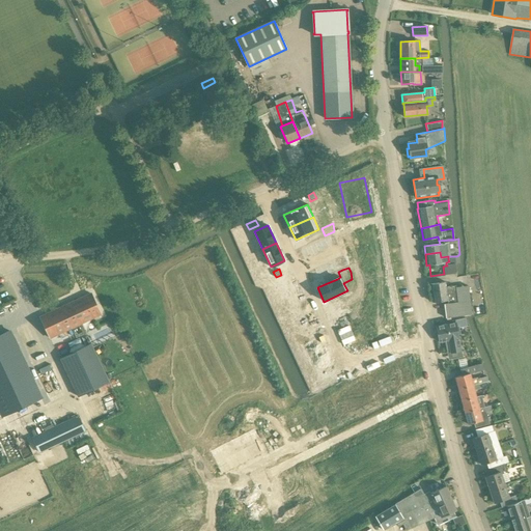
[(281,275),(276,277),(278,283),(284,280),(281,275)]
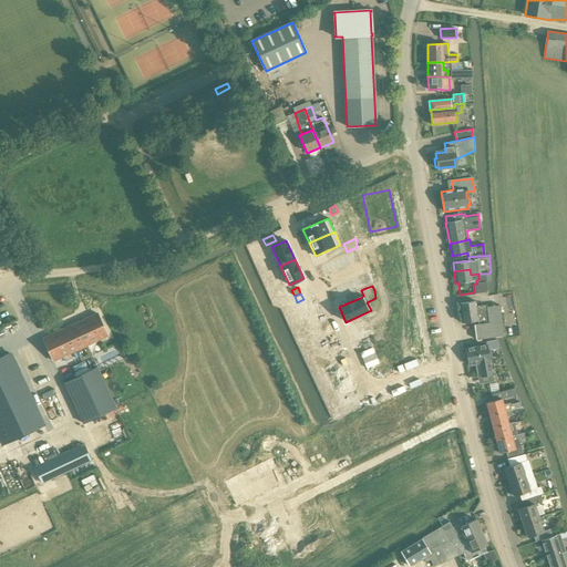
[(462,323),(477,321),(488,319),(486,307),(486,305),(476,306),(475,301),(460,303),(462,323)]
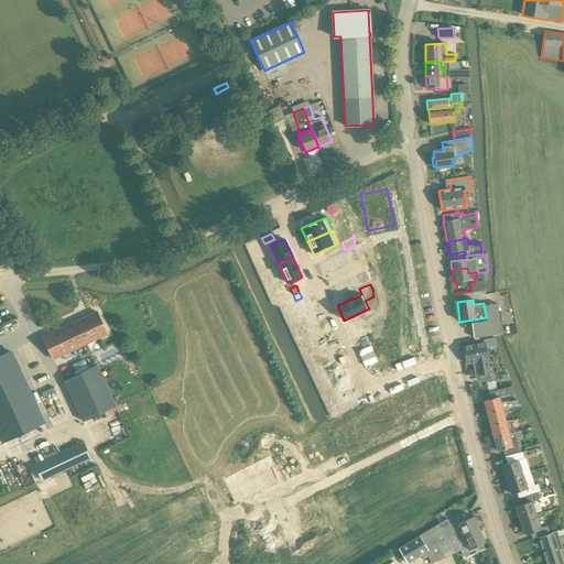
[(307,301),(294,306),(303,326),(321,318),(315,304),(310,306),(307,301)]
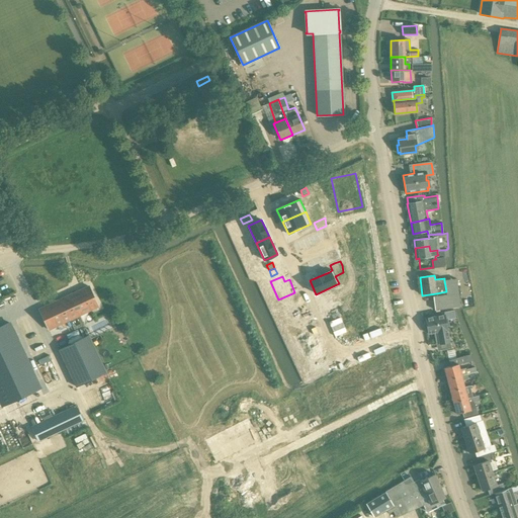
[(446,291),(436,293),(436,295),(433,296),(435,310),(460,307),(456,279),(444,280),(446,291)]
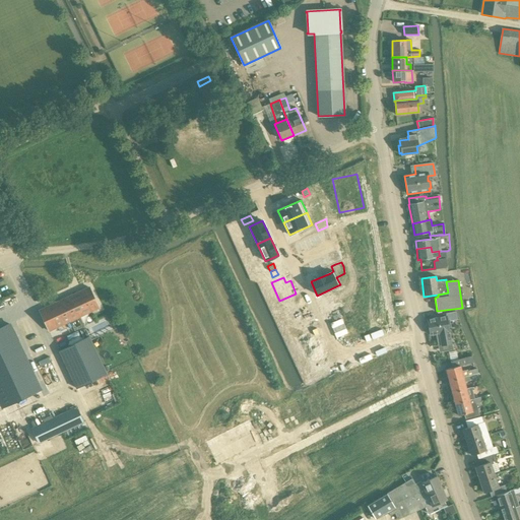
[(88,287),(39,310),(49,331),(70,321),(74,331),(84,326),(80,317),(99,308),(88,287)]
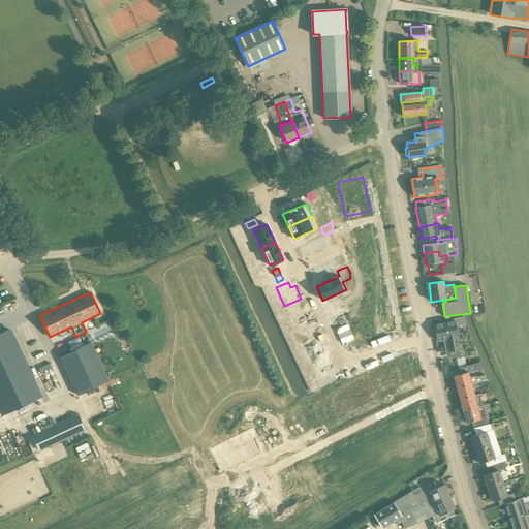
[(301,299),(284,306),(292,324),(305,318),(303,314),(307,312),(301,299)]
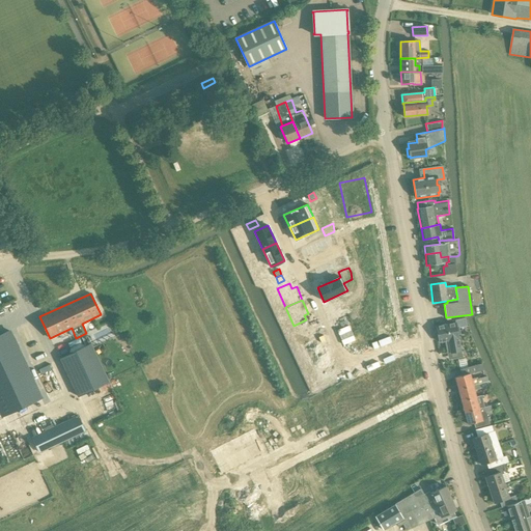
[(337,314),(331,316),(334,323),(339,319),(337,314)]
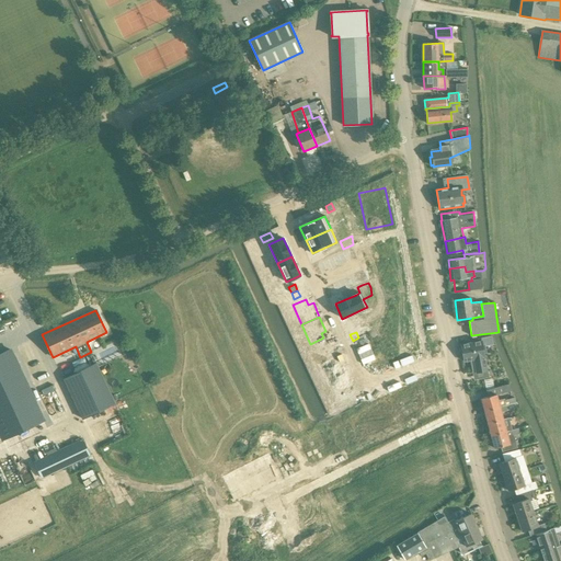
[(367,335),(353,342),(364,365),(378,358),(367,335)]
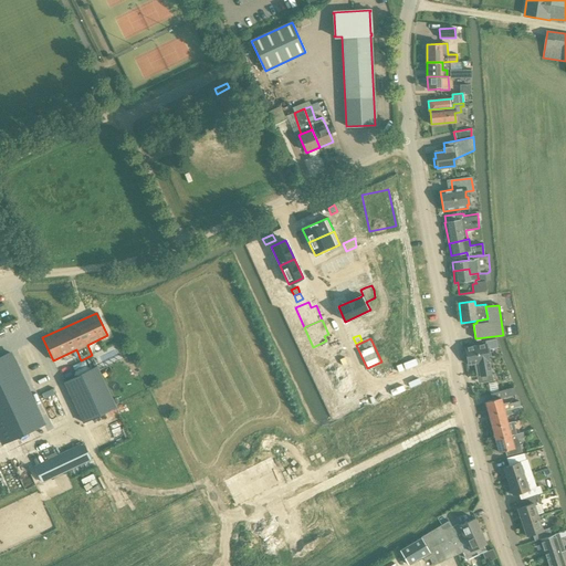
[(468,364),(478,363),(481,375),(491,373),(489,362),(488,357),(491,356),(489,347),(485,347),(485,345),(465,348),(468,364)]
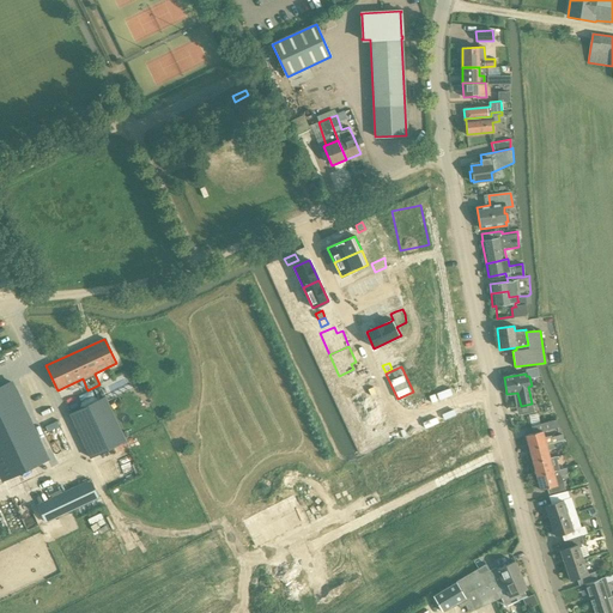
[(352,376),(341,381),(344,388),(356,383),(352,376)]
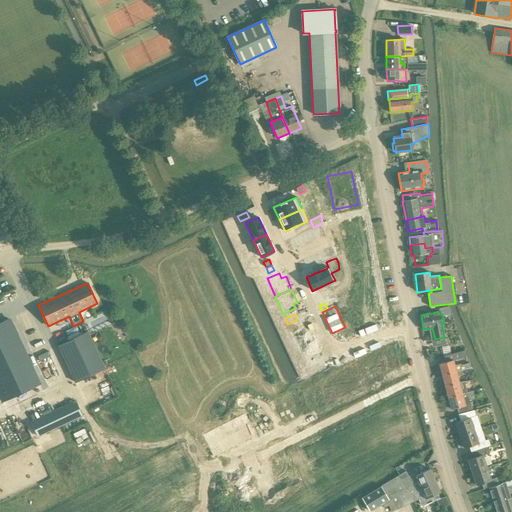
[(9,319),(0,323),(0,397),(3,404),(41,386),(9,319)]
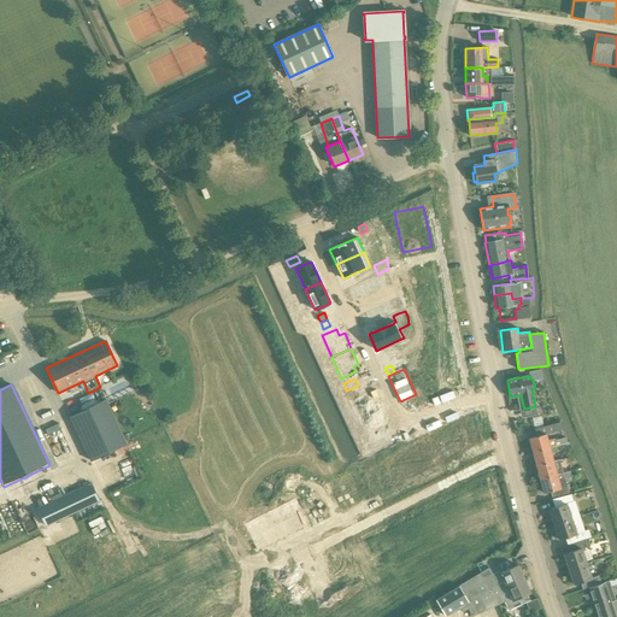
[(358,386),(346,391),(350,397),(360,392),(358,386)]
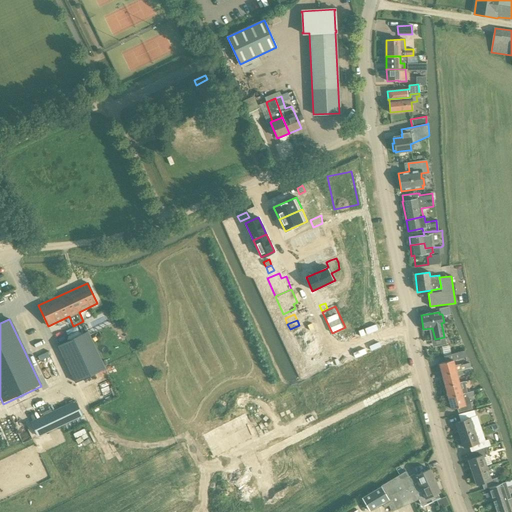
[(362,324),(357,327),(360,332),(365,330),(362,324)]
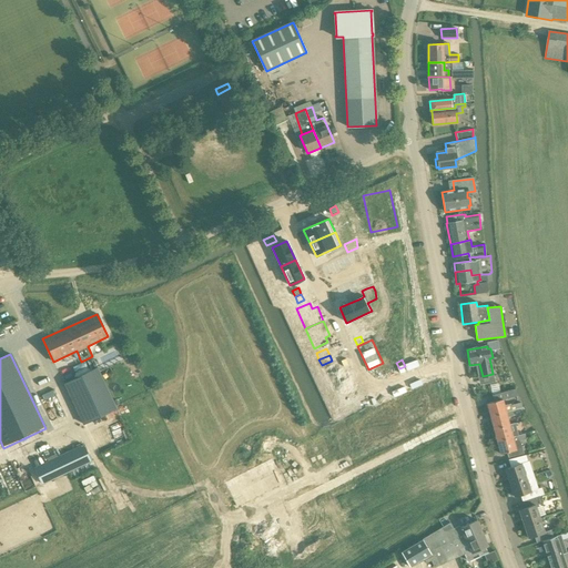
[(343,362),(327,368),(337,388),(352,381),(343,362)]
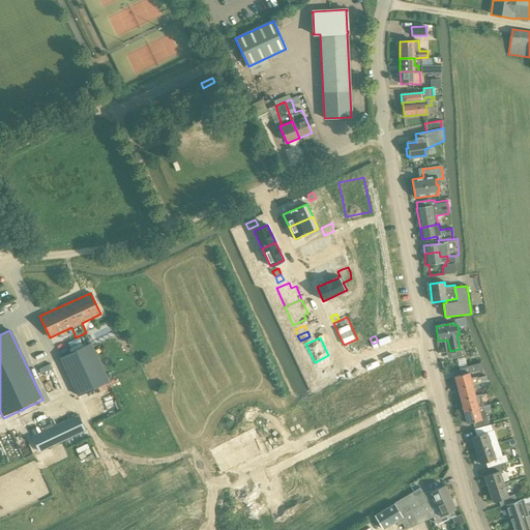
[(90,343),(59,357),(78,395),(109,381),(90,343)]
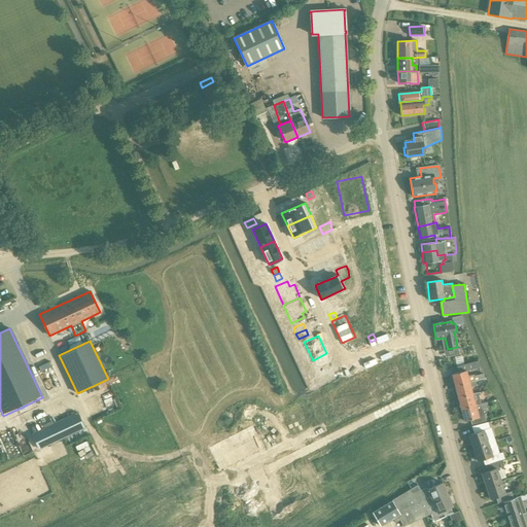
[(326,353),(313,360),(320,377),(334,371),(326,353)]
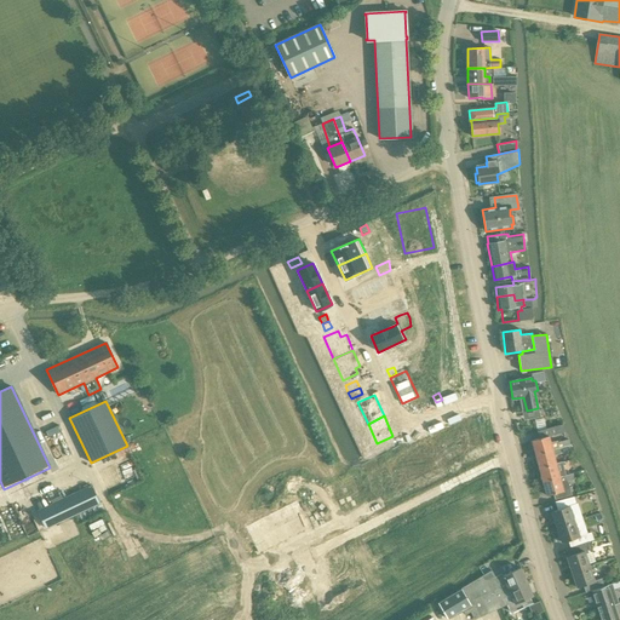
[(532,441),(535,454),(570,445),(568,440),(558,442),(557,441),(551,442),(549,436),(566,432),(562,424),(537,431),(539,438),(532,441)]
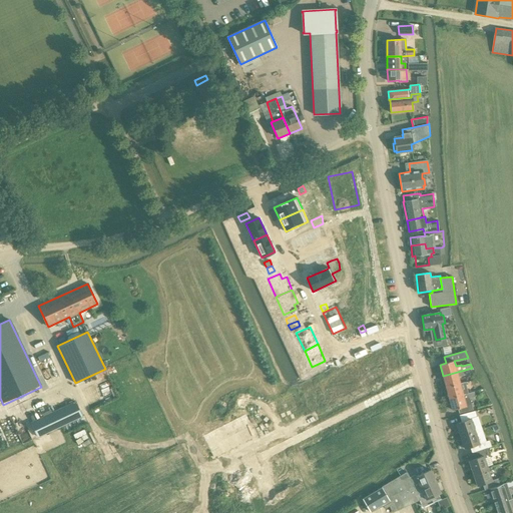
[(372,365),(363,369),(370,383),(371,383),(371,384),(385,378),(386,380),(396,375),(395,372),(397,371),(390,357),(382,361),(381,359),(371,363),(372,365)]
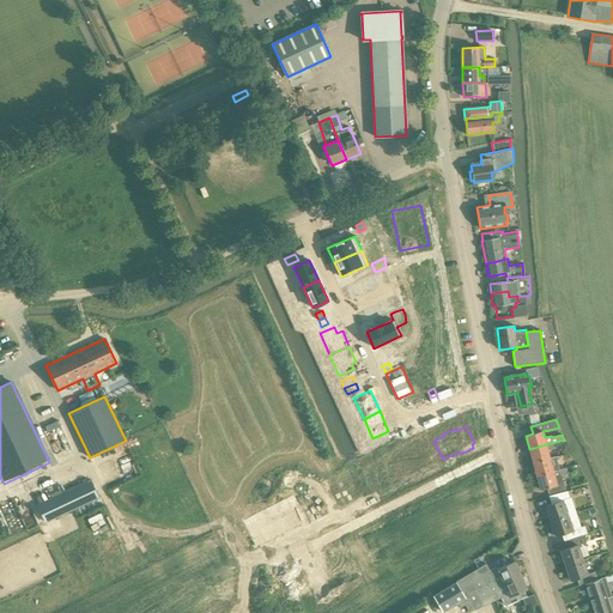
[(564,439),(529,449),(533,462),(550,459),(548,450),(566,445),(564,439)]
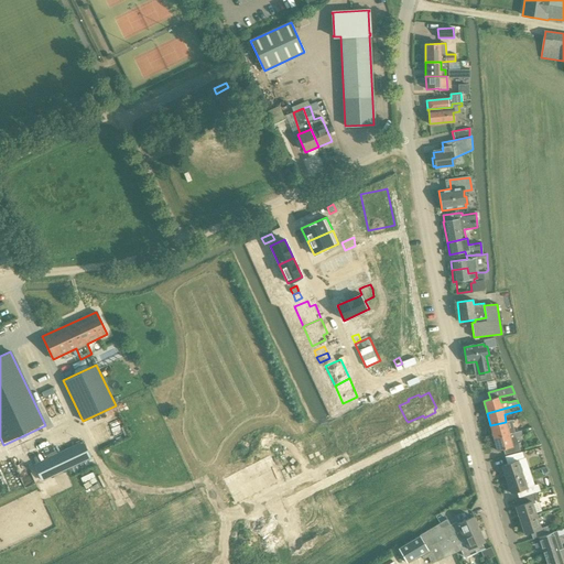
[(353,429),(349,431),(356,447),(369,442),(371,447),(379,444),(378,442),(375,435),(387,430),(380,413),(351,426),(353,429)]
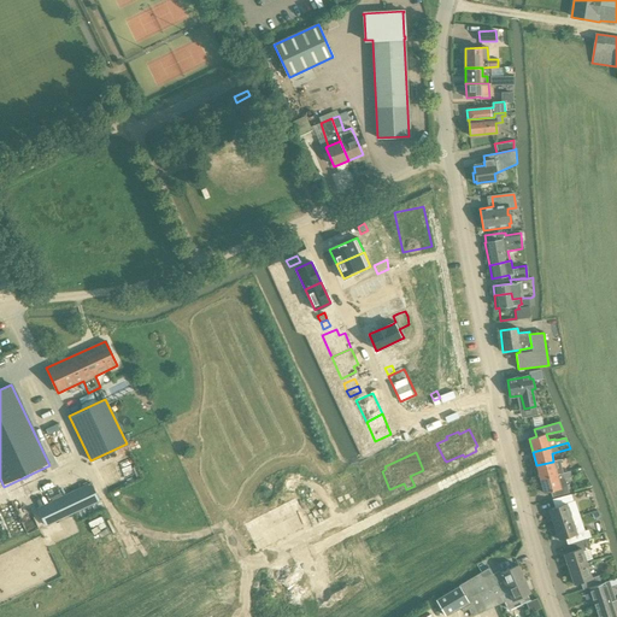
[(553,462),(536,465),(540,480),(570,471),(571,471),(569,465),(562,468),(556,469),(553,462)]
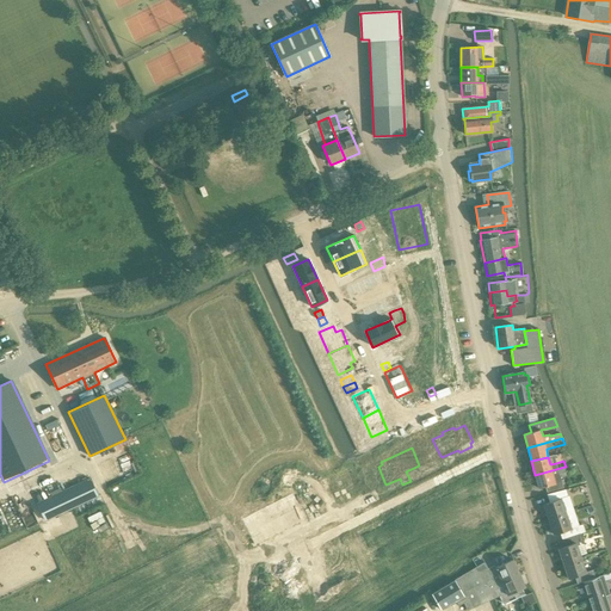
[(565,467),(535,475),(538,488),(545,487),(547,492),(563,488),(561,480),(559,474),(566,473),(565,467)]
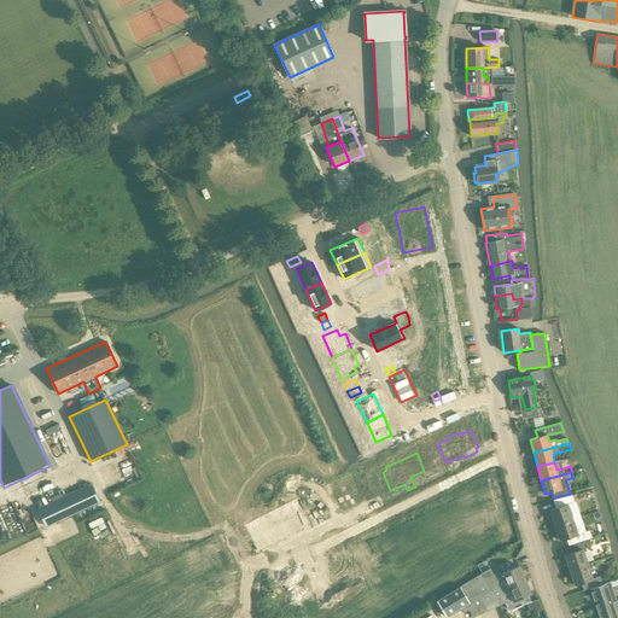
[(91,484),(38,508),(45,525),(99,501),(91,484)]
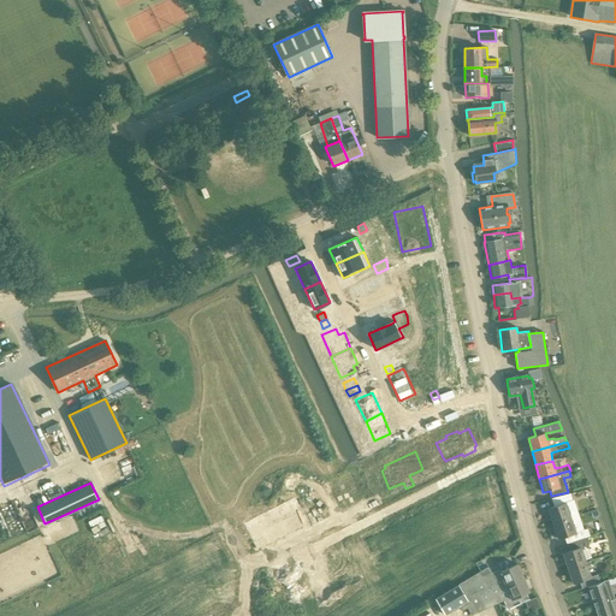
[(548,509),(552,523),(579,515),(574,499),(572,501),(570,493),(551,498),(554,507),(548,509)]
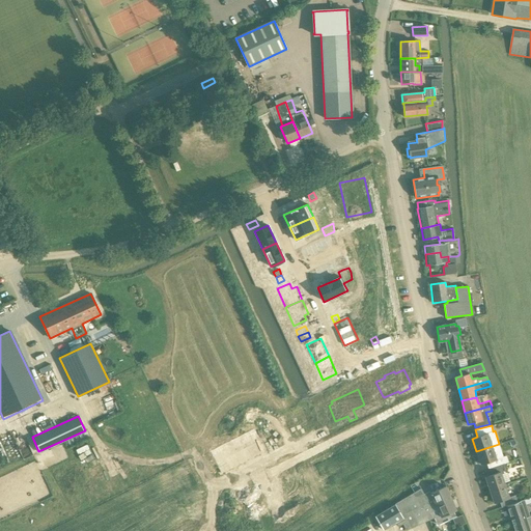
[(488,469),(504,464),(509,462),(507,454),(503,456),(499,444),(476,451),(480,465),(486,463),(488,469)]
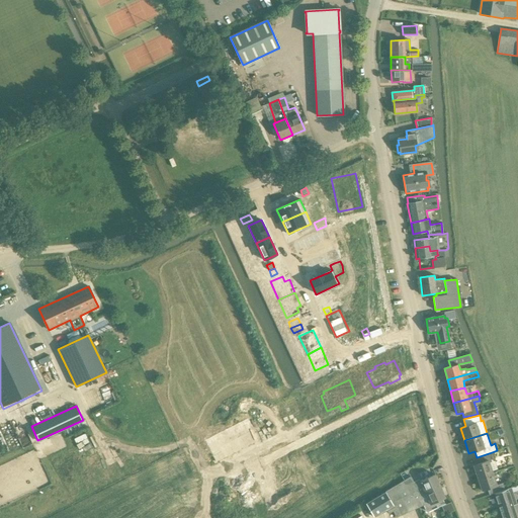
[(478,478),(493,472),(488,460),(494,458),(492,452),(477,457),(479,463),(472,465),(478,478)]
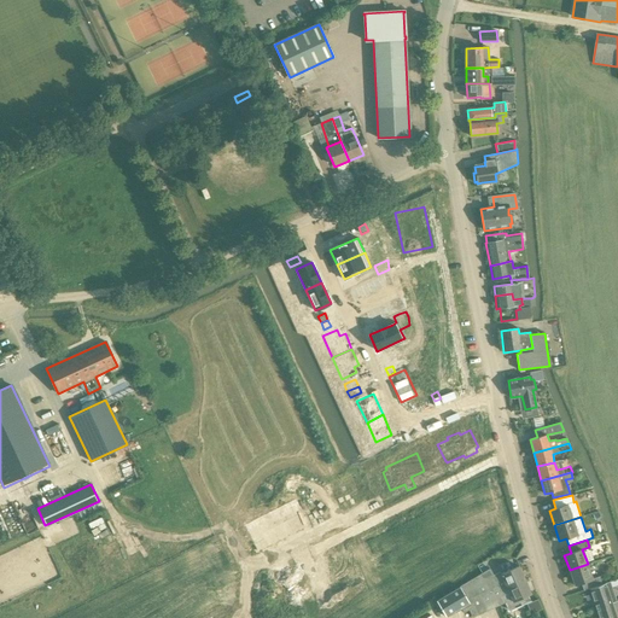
[(589,589),(602,584),(599,577),(593,578),(588,564),(570,570),(575,586),(581,583),(583,590),(589,589)]
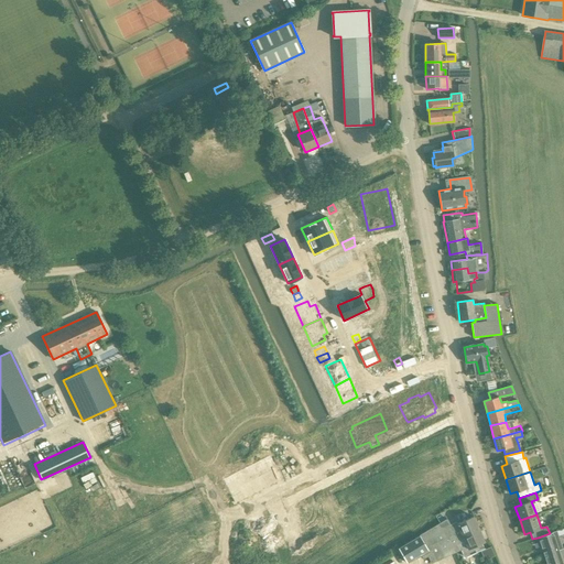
[(447,519),(445,520),(438,524),(441,531),(451,527),(456,539),(462,537),(479,529),(473,517),(457,523),(456,522),(449,524),(447,519)]
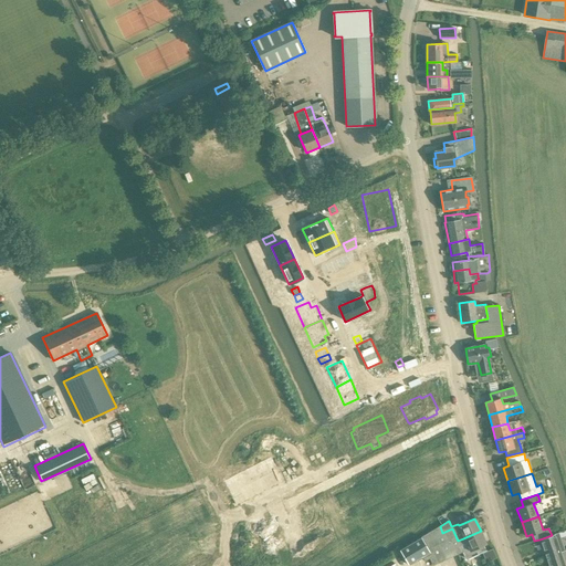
[(468,559),(469,559),(486,551),(483,545),(486,544),(481,531),(463,538),(458,541),(452,528),(442,533),(440,526),(420,537),(400,549),(408,564),(422,557),(425,561),(429,558),(432,565),(462,553),(464,557),(465,558),(467,559),(468,559)]
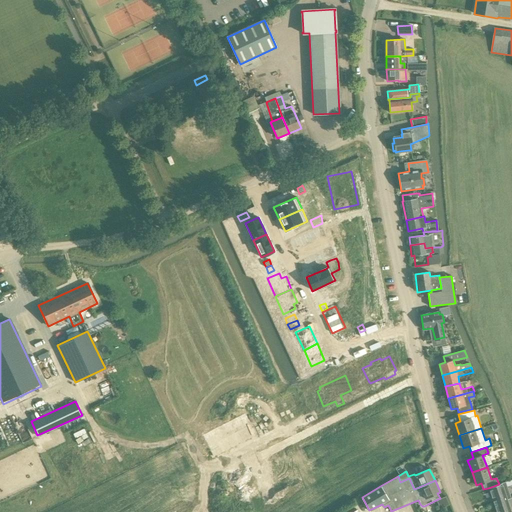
[(488,488),(493,501),(500,499),(501,501),(506,499),(511,497),(505,482),(502,483),(499,484),(488,488)]
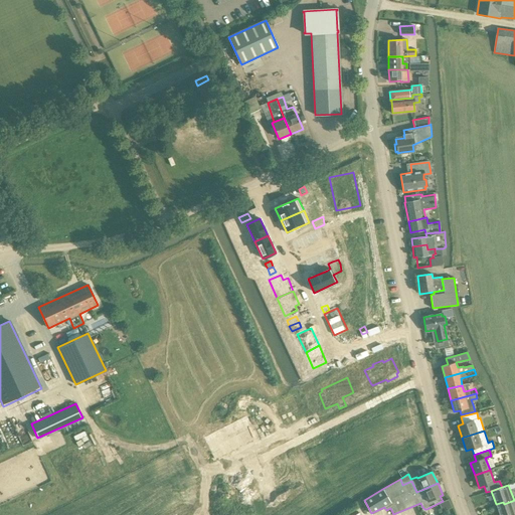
[(509,502),(504,504),(503,502),(496,504),(499,514),(514,514),(514,513),(514,512),(514,500),(509,503),(509,502)]
